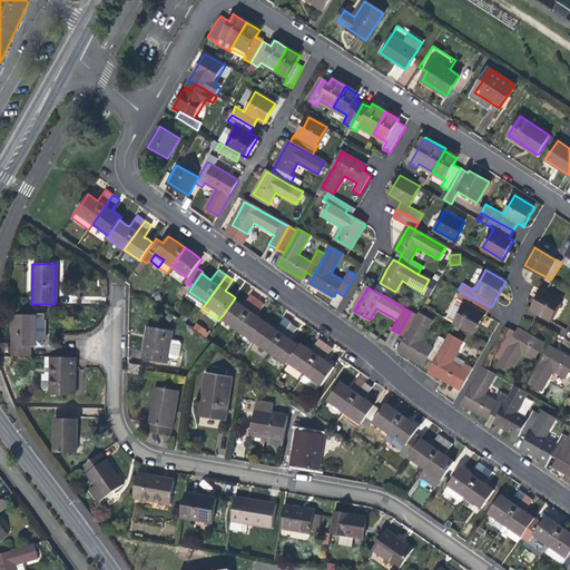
[(544,292),(541,291),(540,291),(536,300),(531,308),(537,312),(551,321),(561,303),(544,292)]
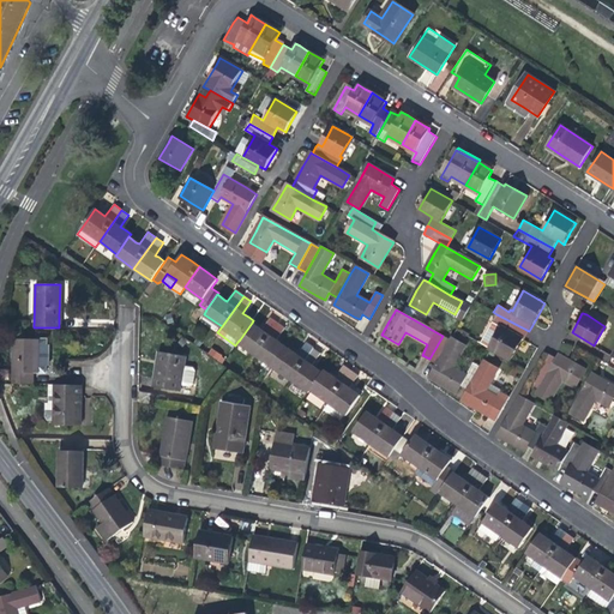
[(524,339),(529,331),(497,314),(493,321),(501,326),(488,348),(492,349),(511,360),(521,342),(522,339),(524,339)]
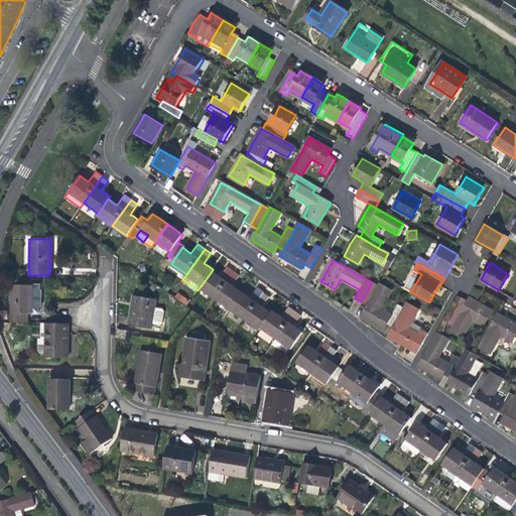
[(200,287),(215,297),(233,271),(227,267),(220,277),(217,275),(212,271),(202,285),(200,287)]
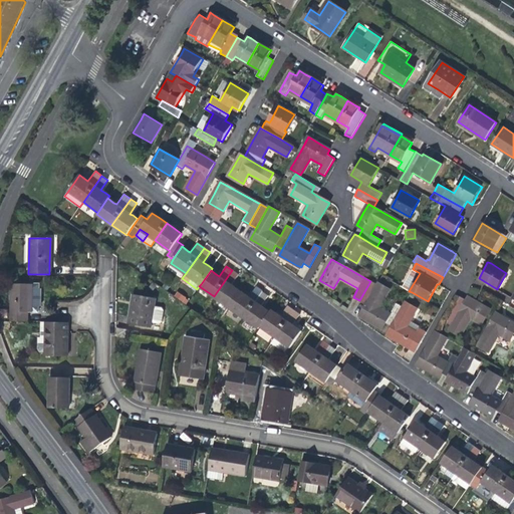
[(214,296),(229,307),(240,291),(237,289),(231,285),(238,275),(232,270),(214,296)]
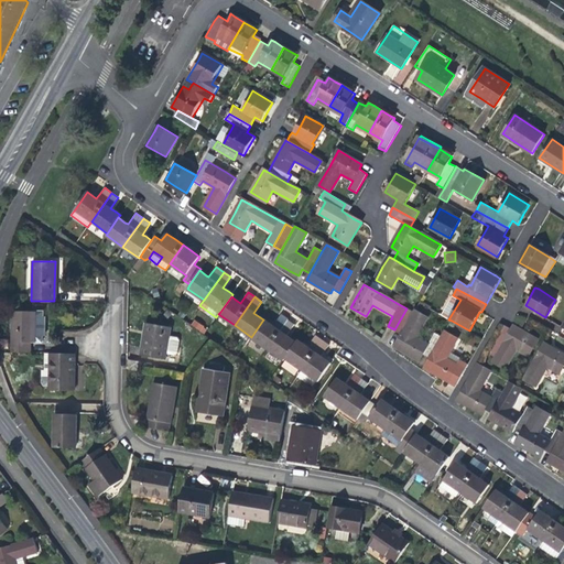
[(414,313),(407,308),(394,329),(402,334),(414,313)]
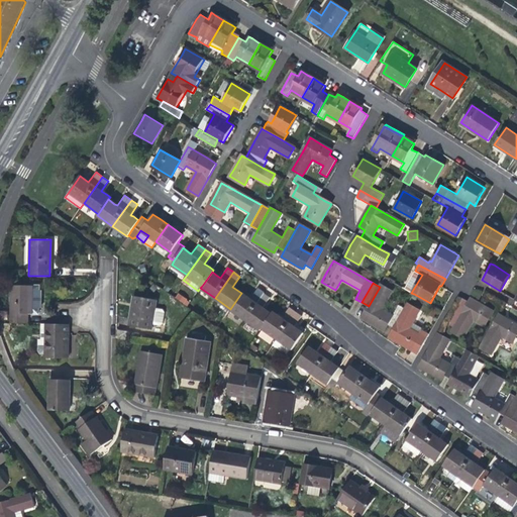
[(11,323),(27,323),(27,313),(32,313),(32,305),(32,286),(12,285),(11,323)]
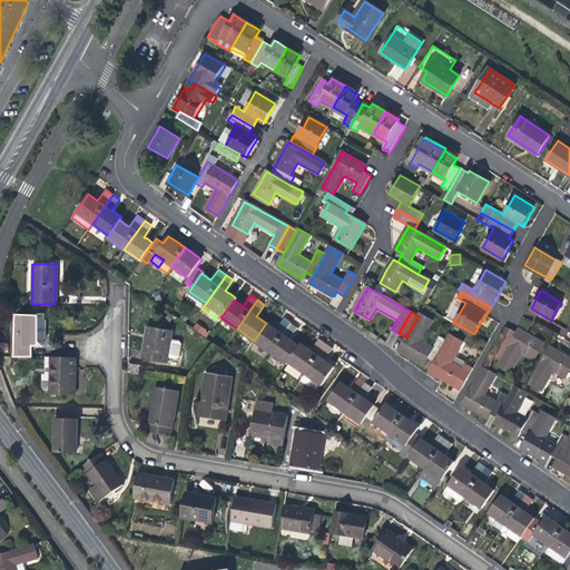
[(420,315),(419,316),(406,337),(400,351),(412,359),(423,364),(426,357),(435,363),(448,341),(439,336),(433,347),(421,341),(432,322),(420,315)]
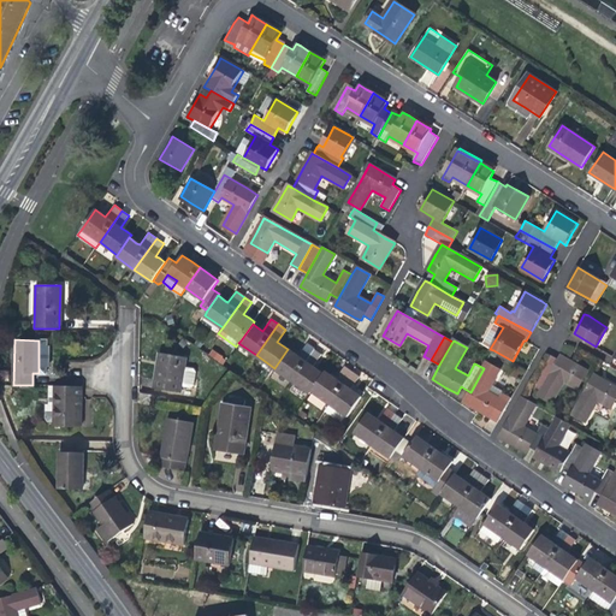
[(294,353),(288,349),(274,368),(292,380),(314,349),(307,344),(298,356),(294,353)]
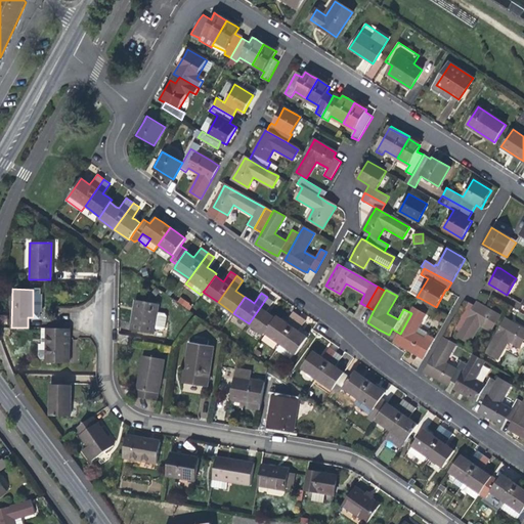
[(273,302),(267,297),(249,323),(263,334),(265,333),(275,318),(271,315),(266,312),(273,302)]
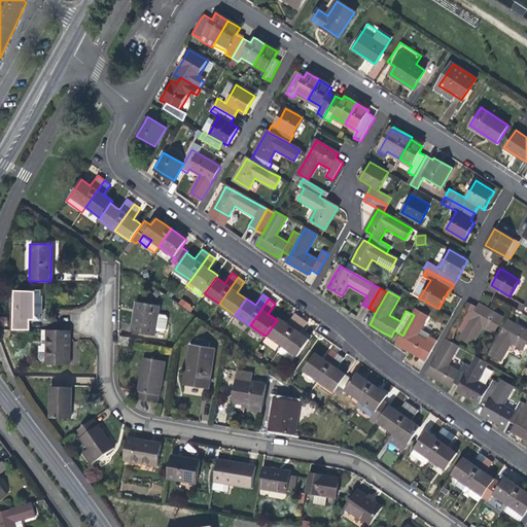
[(157,312),(159,305),(137,302),(135,312),(132,332),(154,336),(155,329),(163,330),(166,328),(167,316),(166,314),(157,312)]
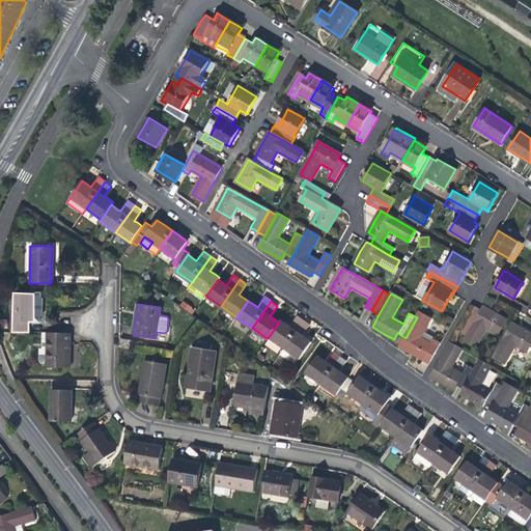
[(483,306),(481,309),(475,305),(474,307),(459,333),(466,336),(465,339),(476,346),(487,329),(498,335),(506,319),(490,310),(483,306)]
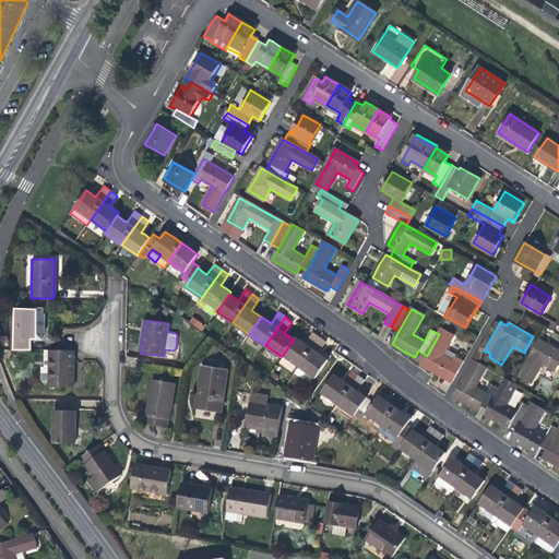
[(441,329),(439,334),(427,356),(421,365),(428,368),(452,382),(464,361),(458,357),(454,363),(452,361),(456,355),(447,349),(453,336),(441,329)]
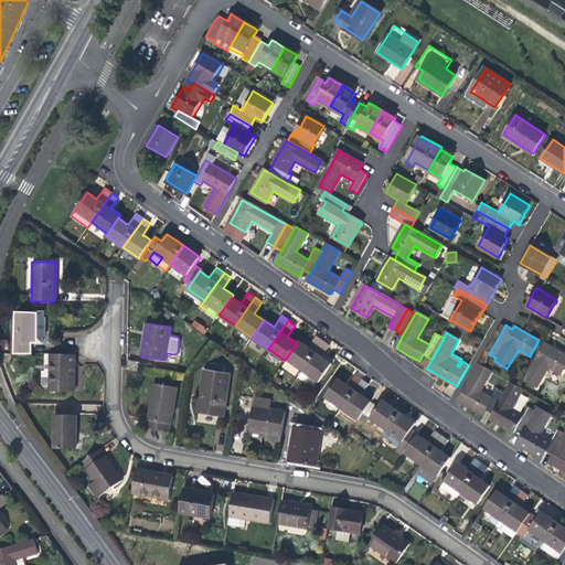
[(298,341),(297,343),(286,359),(302,370),(322,341),(316,336),(308,348),(301,343),(298,341)]
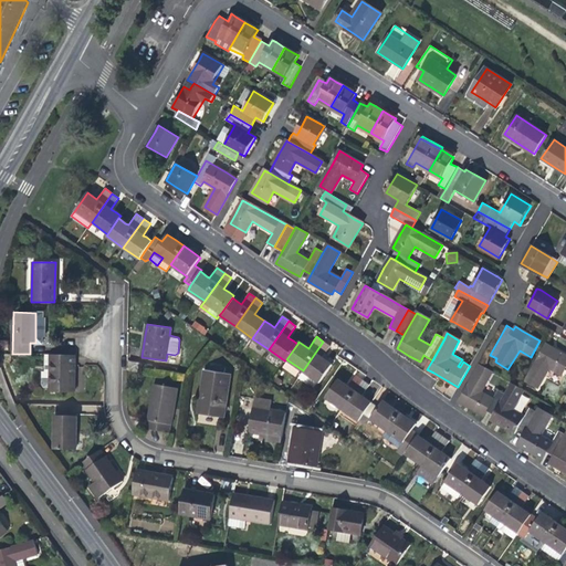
[(329,346),(323,342),(303,370),(320,381),(332,365),(328,363),(322,358),(329,346)]
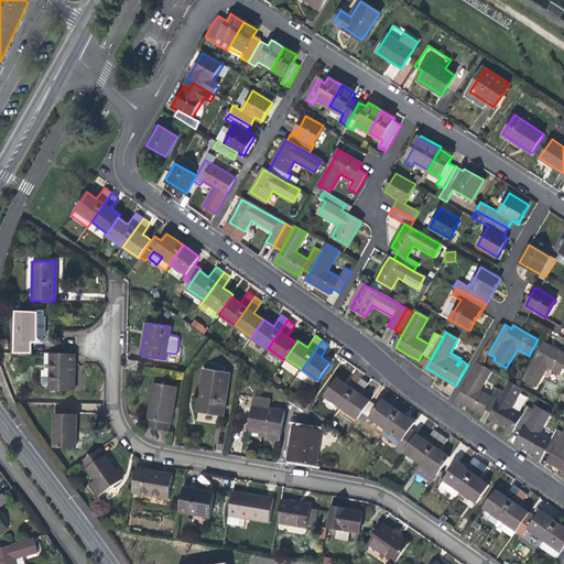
[(544,343),(524,379),(537,386),(548,367),(559,372),(563,361),(563,354),(554,348),(544,343)]
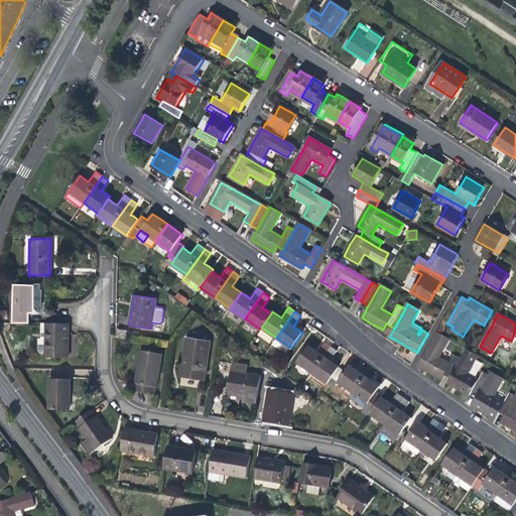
[(67,339),(67,323),(54,323),(47,323),(47,331),(42,331),(42,333),(42,338),(39,338),(39,350),(41,353),(46,353),(46,357),(67,358),(67,339)]
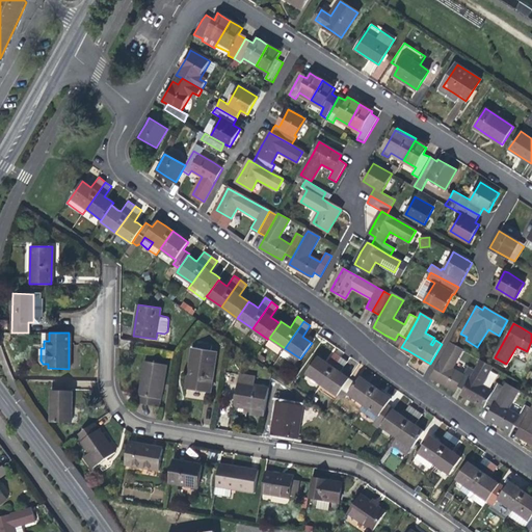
[(122,339),(120,348),(130,349),(131,344),(131,341),(122,339)]
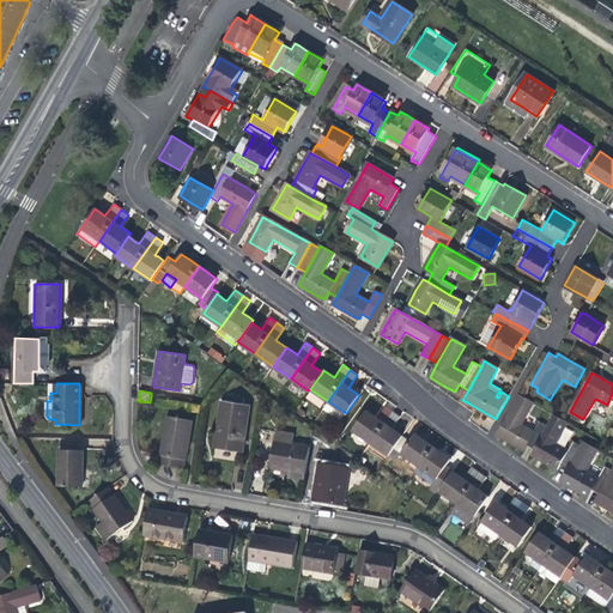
[(526,444),(534,449),(547,426),(539,422),(533,431),(521,425),(532,405),(519,396),(496,434),(514,443),(523,449),(526,444)]
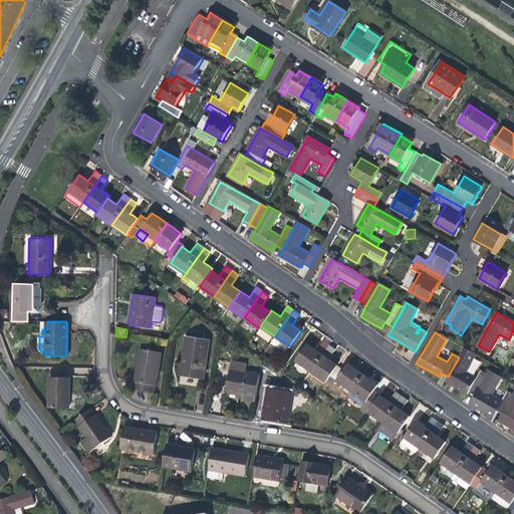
[(186,337),(183,357),(187,358),(185,373),(192,374),(203,376),(209,341),(186,337)]
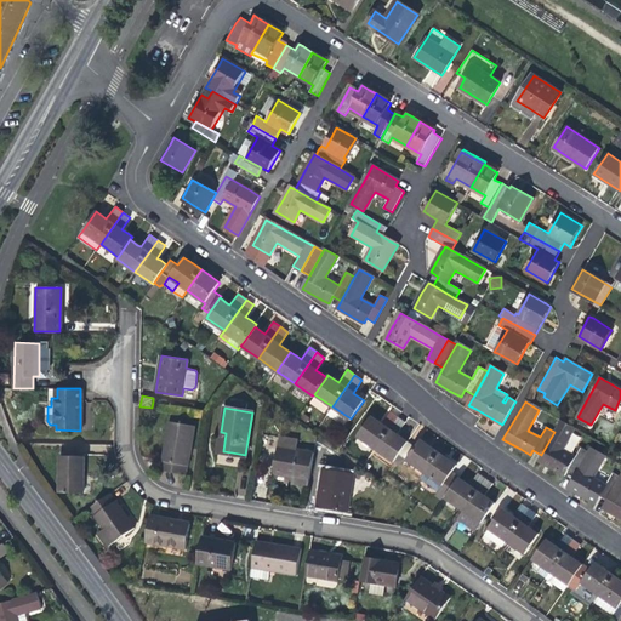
[(358,437),(375,449),(398,416),(391,411),(381,423),(379,422),(371,417),(358,437)]
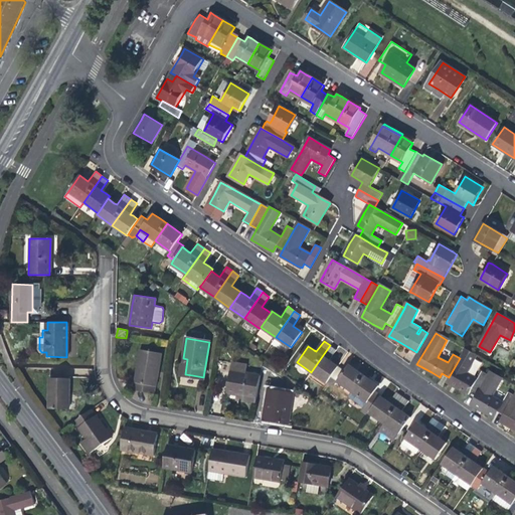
[(327,382),(331,376),(337,366),(334,364),(329,360),(336,350),(330,345),(311,372),(327,382)]
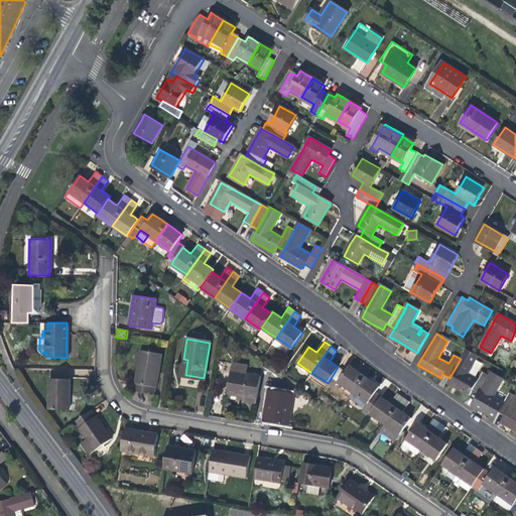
[(154,394),(161,354),(139,350),(133,391),(140,392),(154,394)]
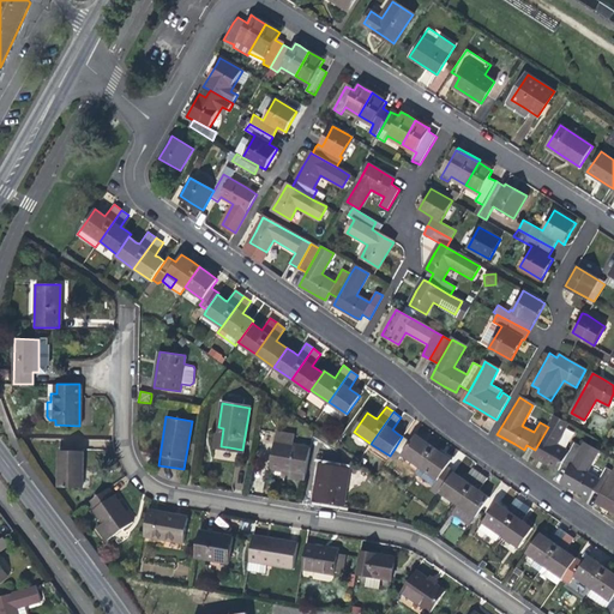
[(555,416),(548,427),(535,450),(533,455),(546,462),(559,469),(563,463),(572,468),(583,449),(573,444),(569,452),(557,445),(569,423),(565,422),(555,416)]
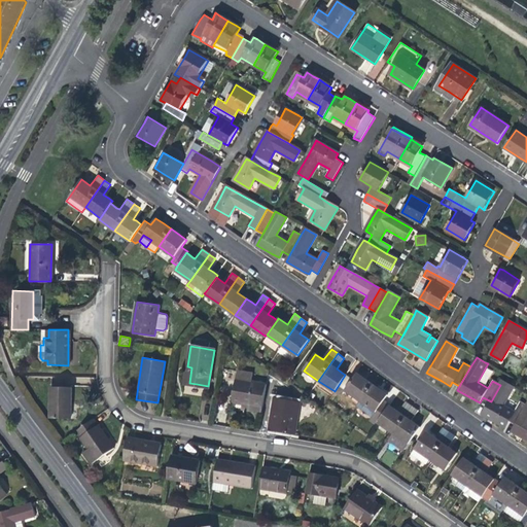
[(261,406),(266,383),(251,380),(252,374),(238,372),(233,401),(249,403),(261,406)]
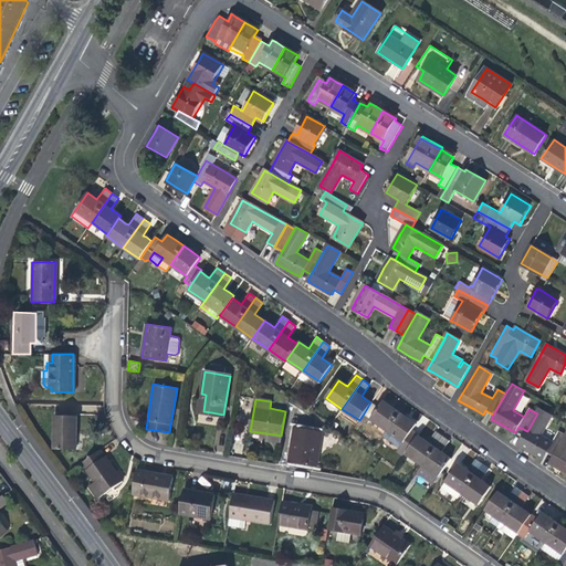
[(364,413),(387,430),(399,412),(388,405),(383,400),(377,407),(370,402),(364,413)]
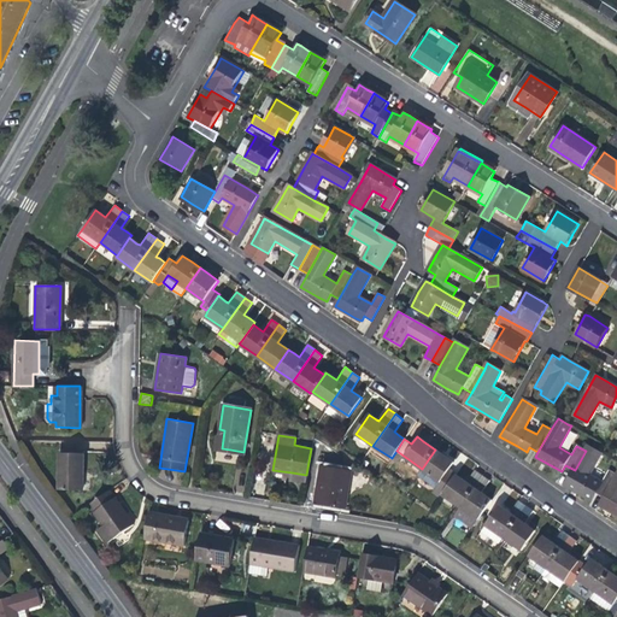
[(595,493),(604,499),(616,475),(609,470),(601,482),(589,475),(600,454),(588,447),(586,451),(575,470),(573,475),(566,485),(583,494),(592,500),(595,493)]
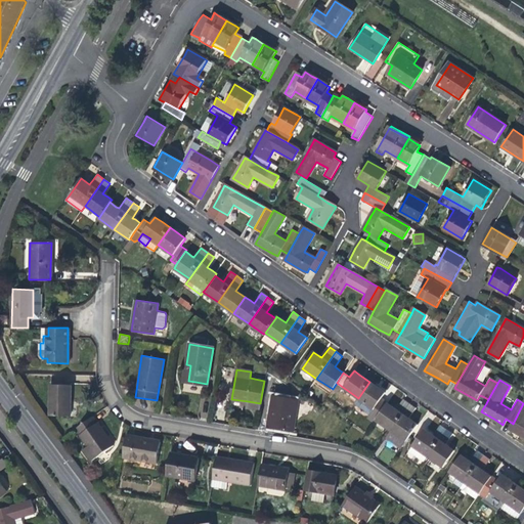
[(385,393),(369,382),(358,398),(354,403),(370,415),(374,408),(380,412),(387,403),(381,399),(385,393)]
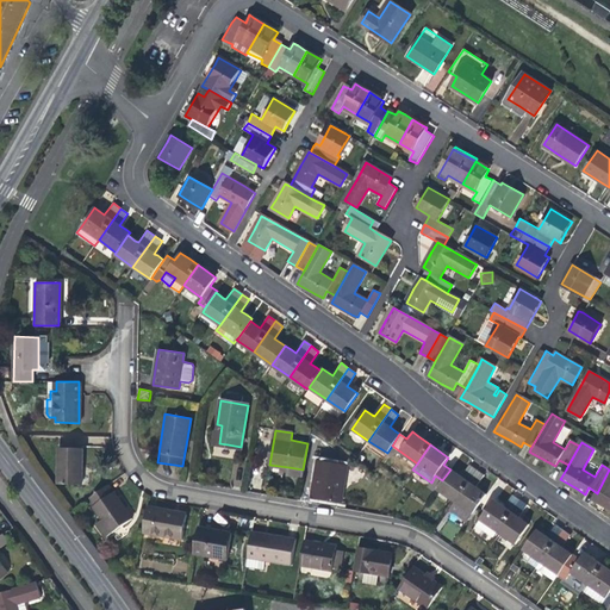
[(82,466),(82,448),(58,448),(58,484),(81,485),(82,466)]
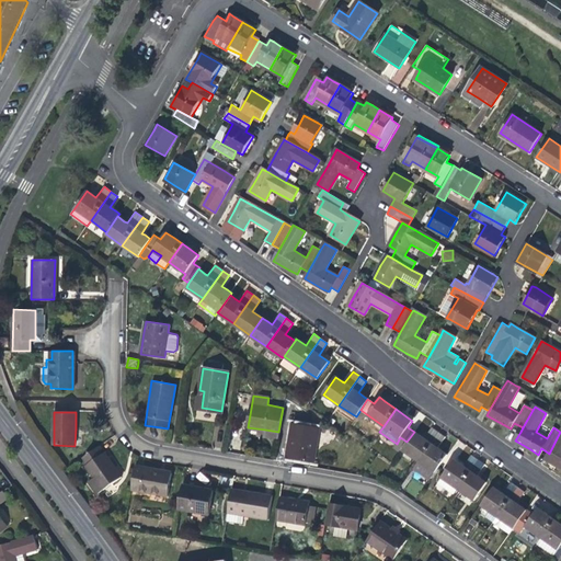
[(313,459),(316,445),(312,444),(315,428),(292,425),(287,456),(309,459),(313,459)]
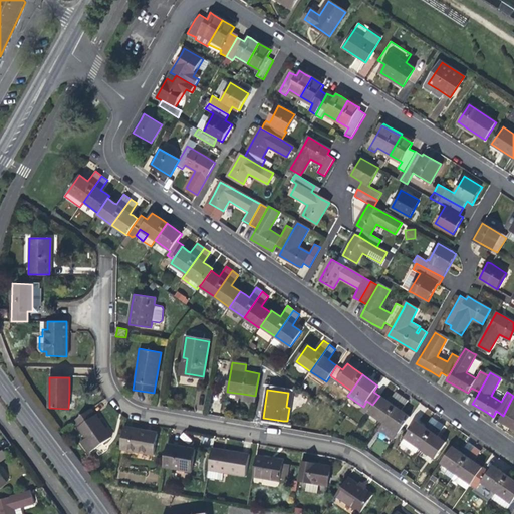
[(367,412),(382,422),(402,396),(396,392),(389,402),(384,399),(379,396),(372,405),(367,412)]
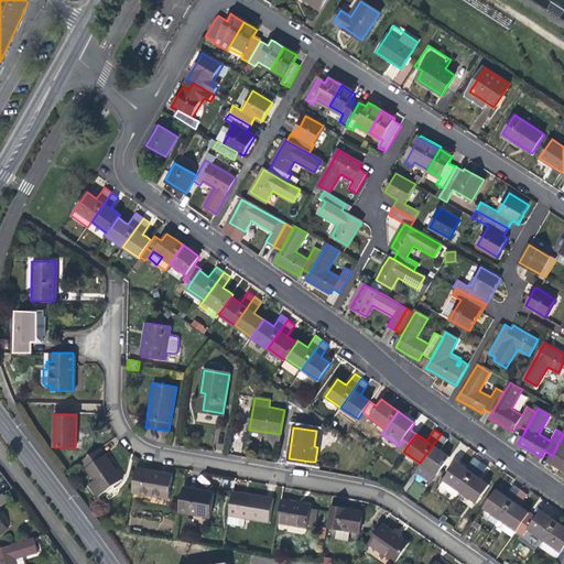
[(563,433),(563,434),(552,456),(549,462),(557,466),(563,469),(563,433)]
